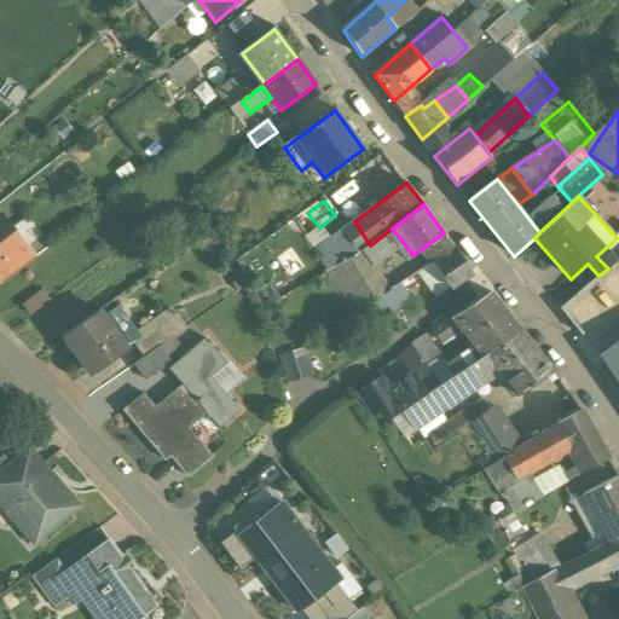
[(319,227),(307,213),(294,223),(313,252),(329,241),(319,227)]
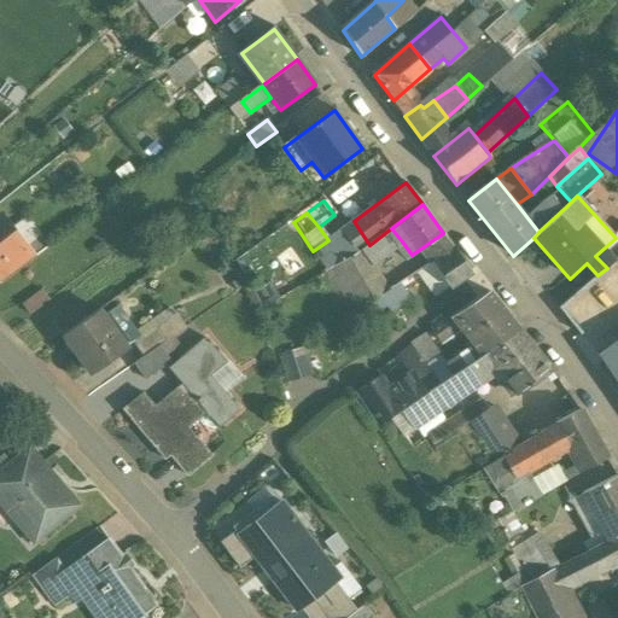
[(0,267),(24,248),(24,246),(0,216),(0,267)]
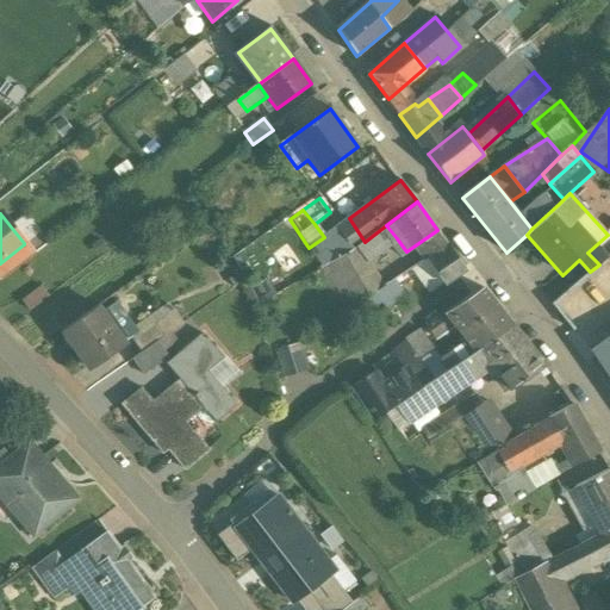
[(324,237),(309,248),(322,268),(356,249),(356,248),(365,242),(349,218),(324,237)]
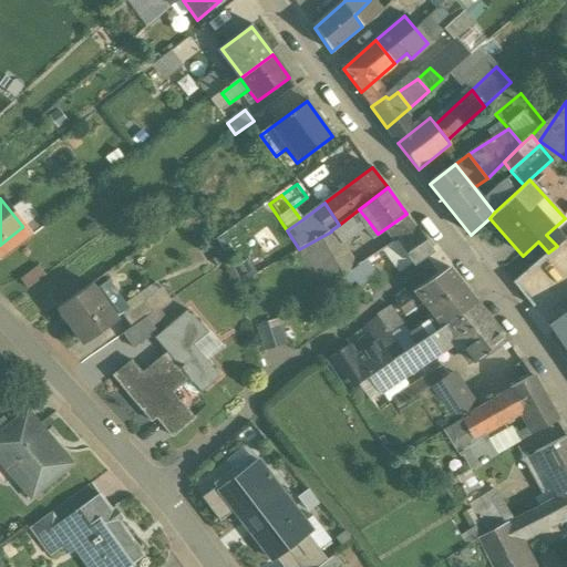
[(339,225),(331,230),(331,232),(341,244),(369,222),(359,209),(339,225)]
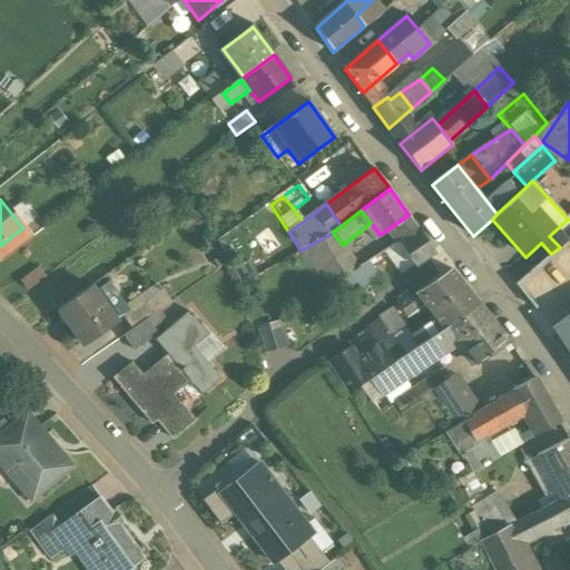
[(568,219),(549,236),(560,247),(569,238),(569,215),(567,218),(568,219)]
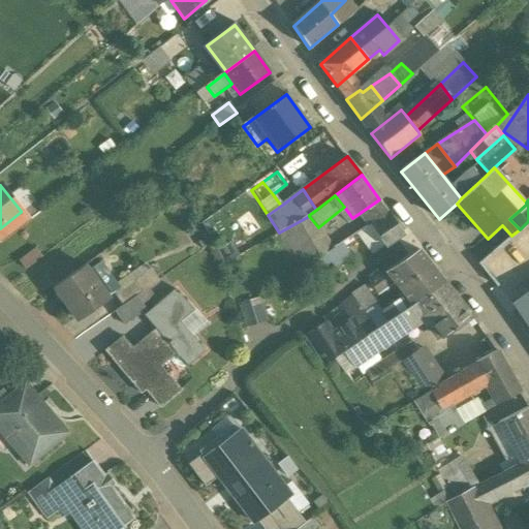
[(21,212),(0,228),(0,240),(2,242),(30,221),(22,210),(21,211),(21,212)]
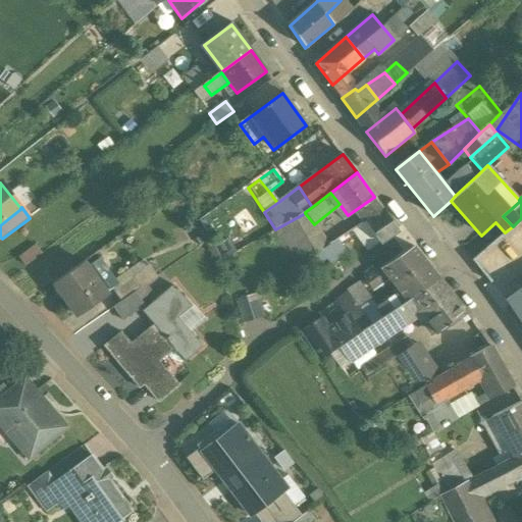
[(382,209),(365,221),(381,244),(399,230),(382,209)]
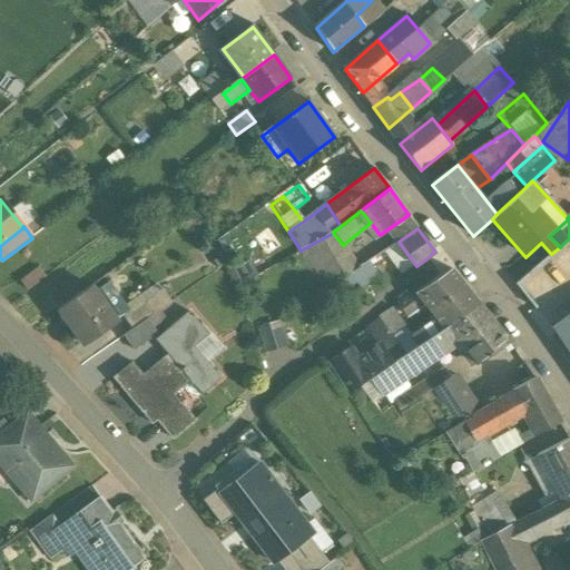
[(301,251),(295,254),(317,292),(349,273),(349,274),(357,268),(343,245),(333,233),(301,251)]
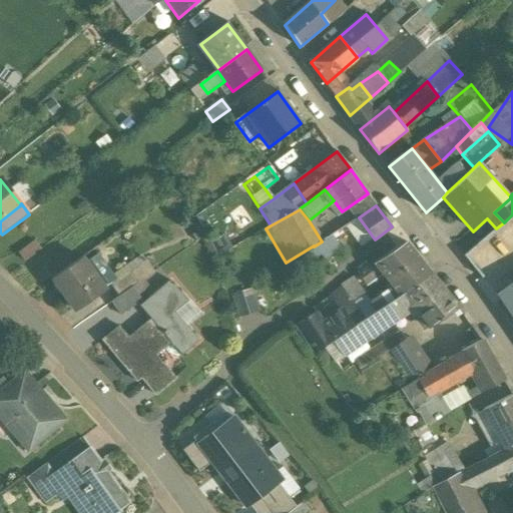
[(359,217),(332,236),(341,248),(348,259),(375,239),(359,217)]
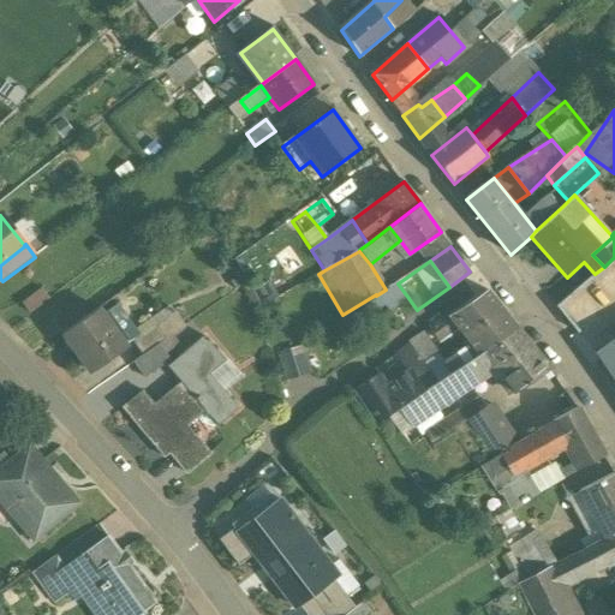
[(386,290),(376,296),(388,310),(408,298),(398,284),(386,290)]
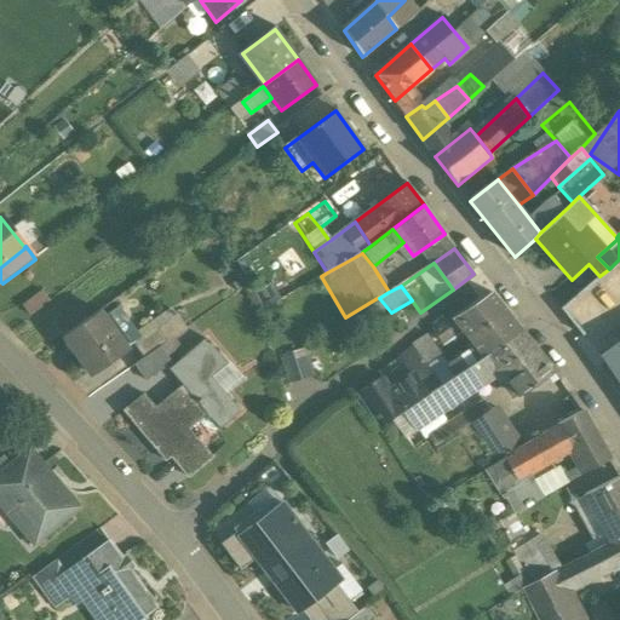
[(40,292),(22,306),(30,316),(49,303),(40,292)]
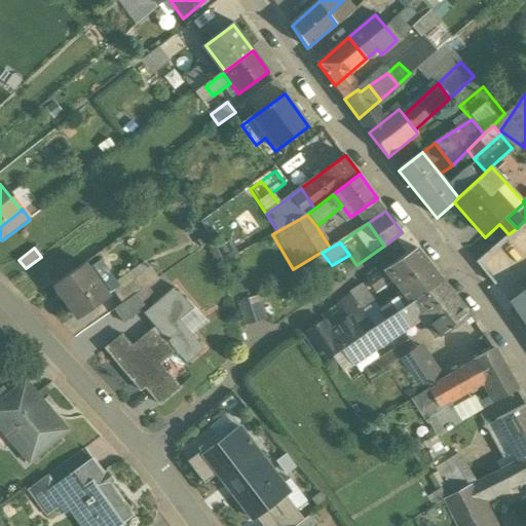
[(417,248),(385,269),(392,278),(399,286),(430,264),(417,248)]
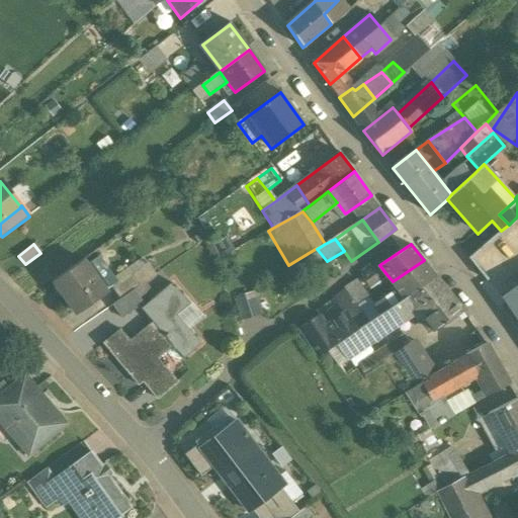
[(82,260),(52,282),(74,315),(104,292),(82,260)]
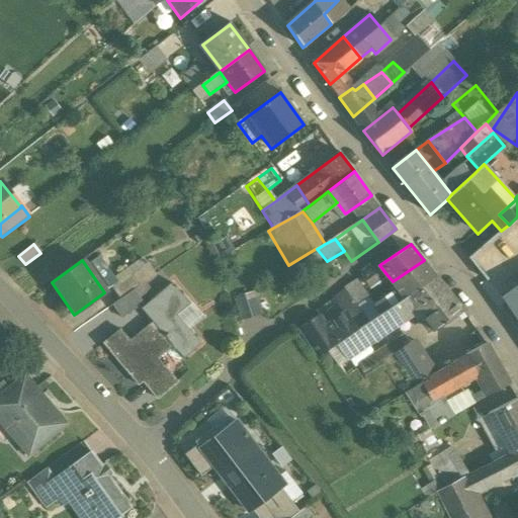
[(424,260),(393,281),(399,288),(406,297),(437,276),(424,260)]
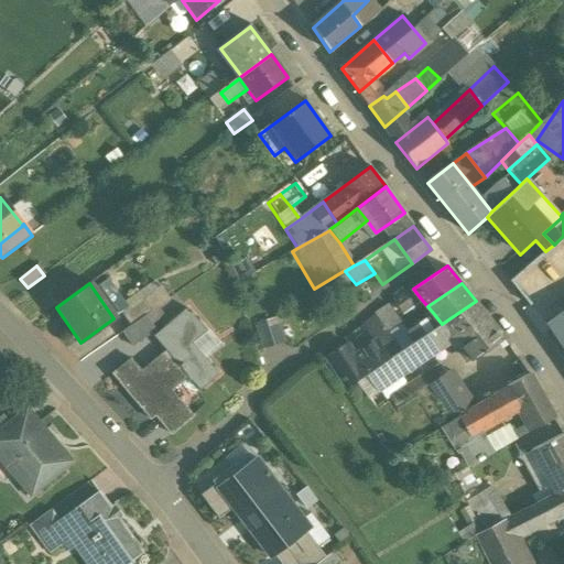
[(158,286),(119,313),(129,328),(143,318),(167,301),(158,286)]
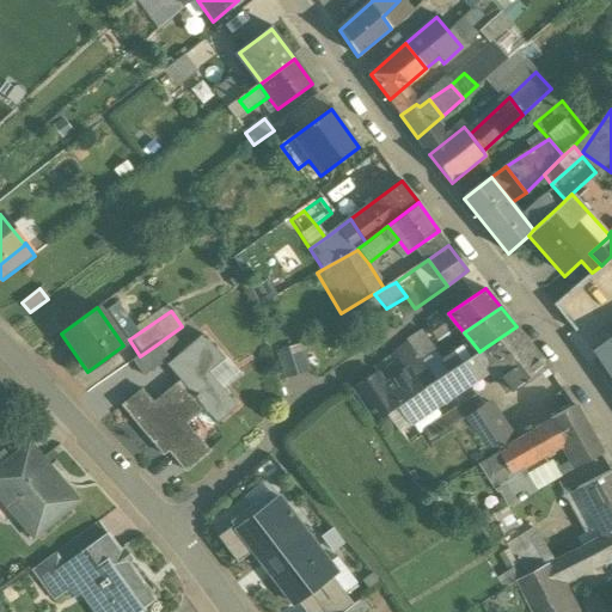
[(448,313),(428,328),(436,340),(457,324),(448,313)]
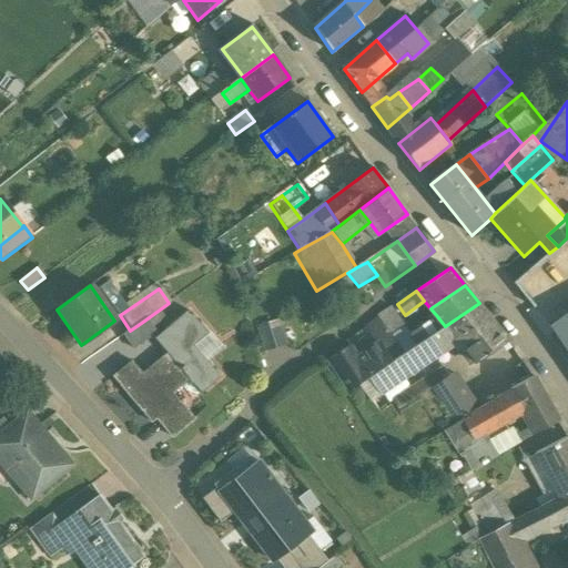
[(445,326),(437,332),(444,343),(453,336),(475,362),(508,340),(479,303),(445,326)]
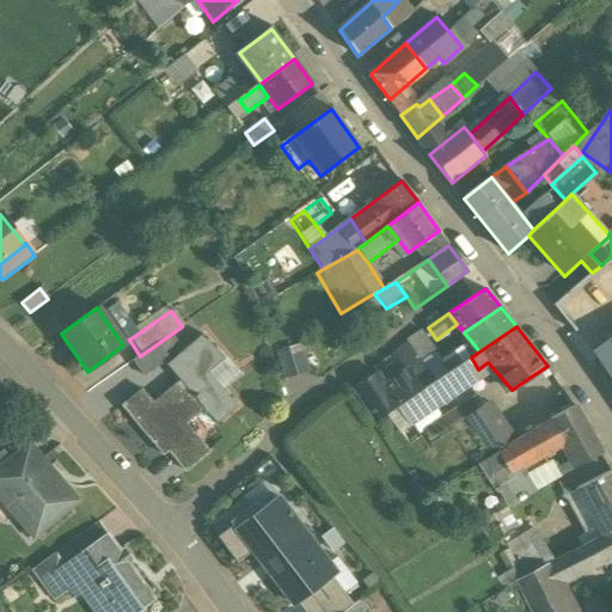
[(436,350),(422,331),(408,342),(409,344),(421,361),(436,350)]
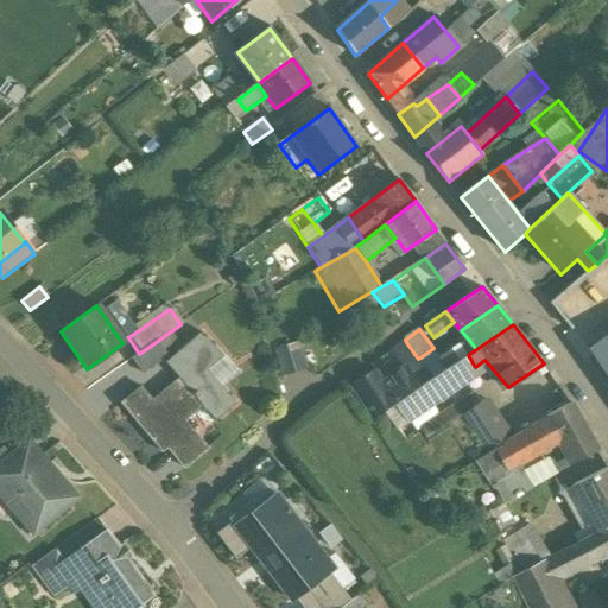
[(168,362),(164,366),(178,380),(201,407),(214,422),(234,404),(206,372),(221,359),(200,335),(168,362)]
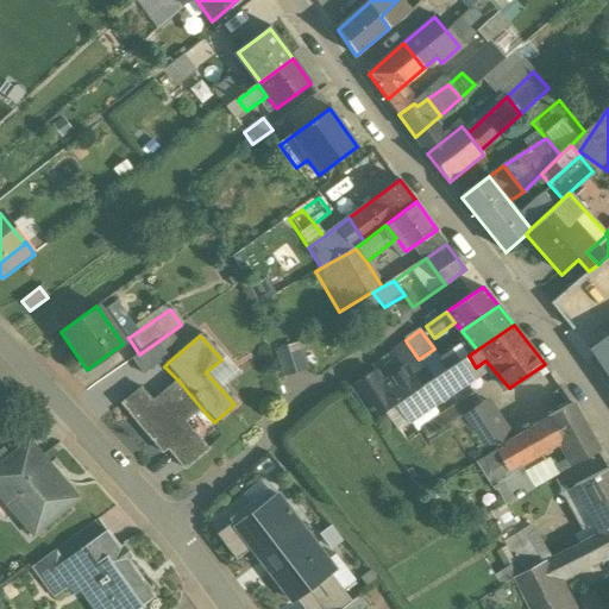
[(283,377),(313,369),(305,339),(275,349),(283,377)]
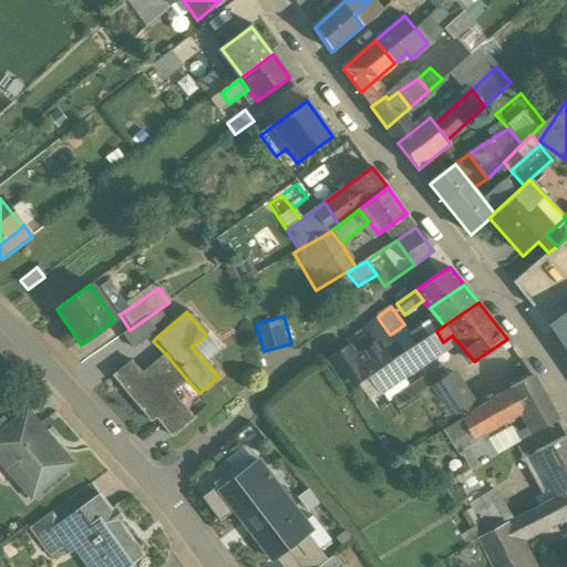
[(411,334),(410,334),(416,344),(436,331),(444,326),(436,316),(411,334)]
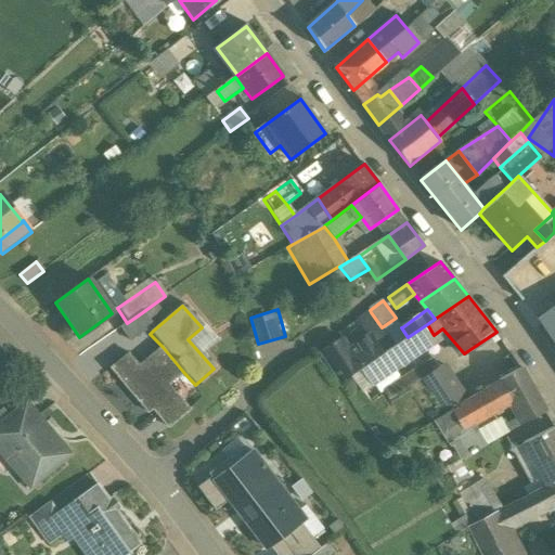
[(554,311),(540,323),(554,344),(554,311)]
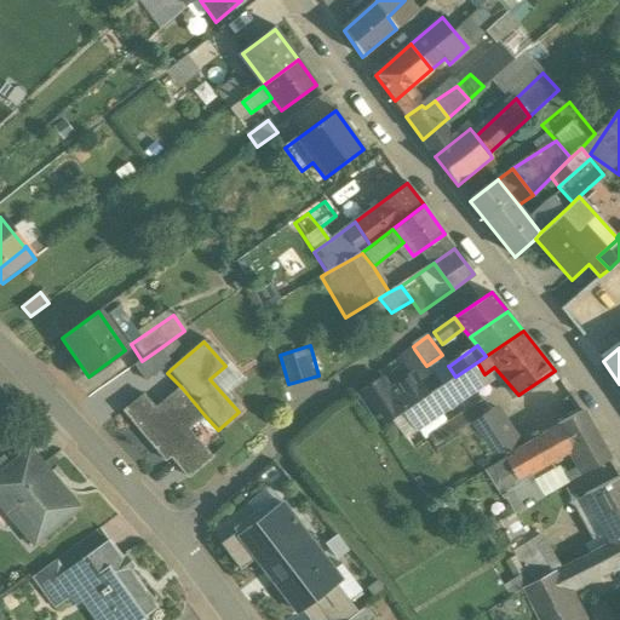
[(426,366),(414,349),(400,359),(413,377),(419,384),(420,383),(429,395),(441,386),(428,367),(426,366)]
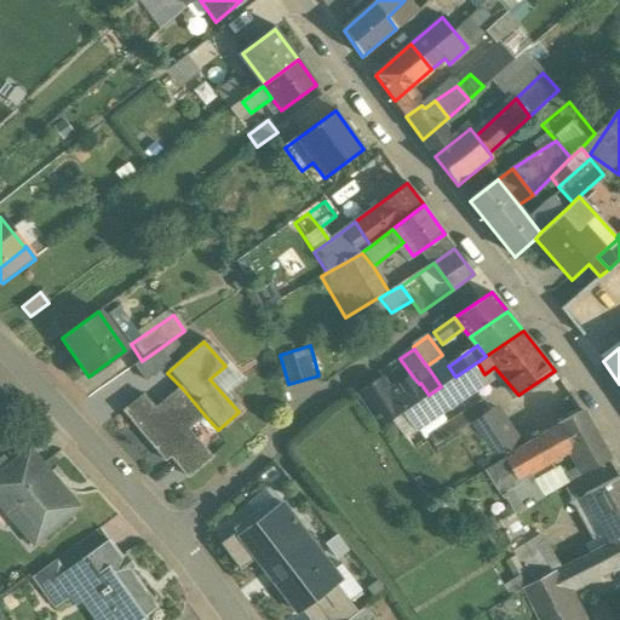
[(142,361),(132,368),(143,384),(165,369),(167,373),(171,369),(158,350),(142,361)]
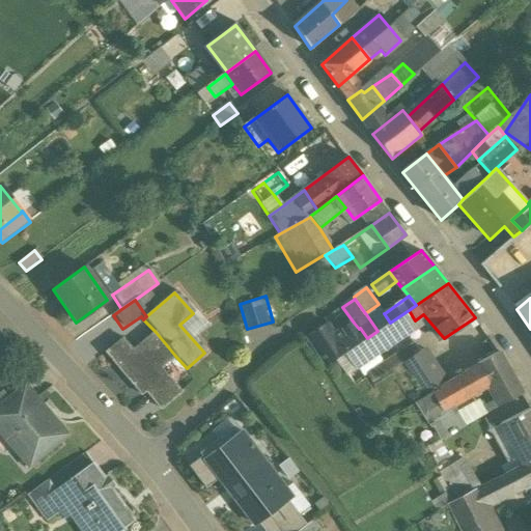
[(385,313),(380,306),(366,314),(378,331),(390,323),(384,313),(385,313)]
